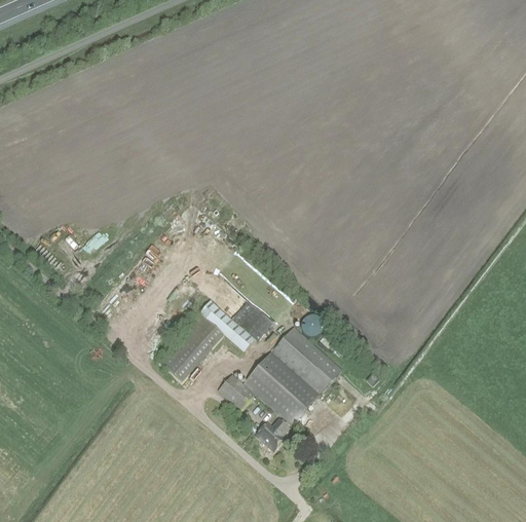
[(157,360),(182,382),(224,334),(199,312),(157,360)]
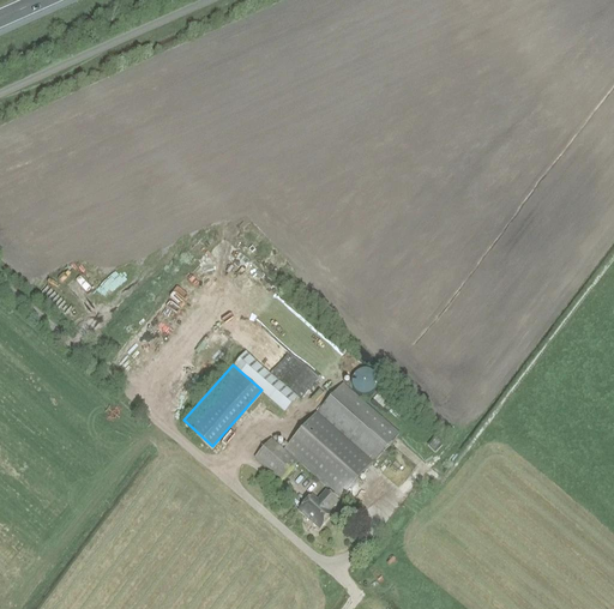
[(377,385),(377,380),(377,375),(373,371),(369,368),(365,367),(360,368),(355,371),(353,375),(351,380),(353,385),(355,389),(360,392),(365,392),(369,392),(373,389),(377,385)]
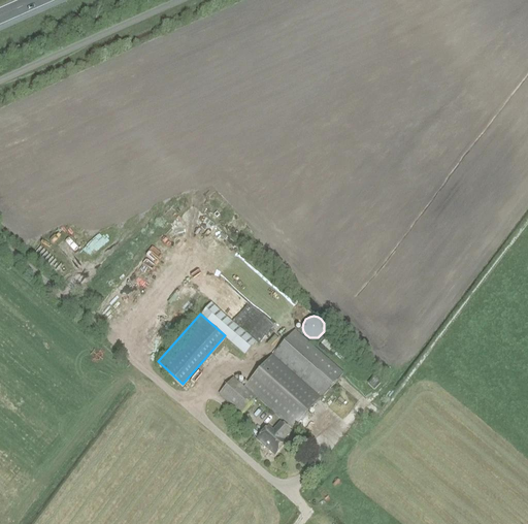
[(243,384),(233,374),(219,390),(241,411),(256,394),(285,419),(283,422),(279,420),(272,428),(268,423),(257,436),(274,452),(286,439),(283,436),(290,428),(287,426),(289,423),(293,427),(321,395),(343,370),(294,327),(243,384)]
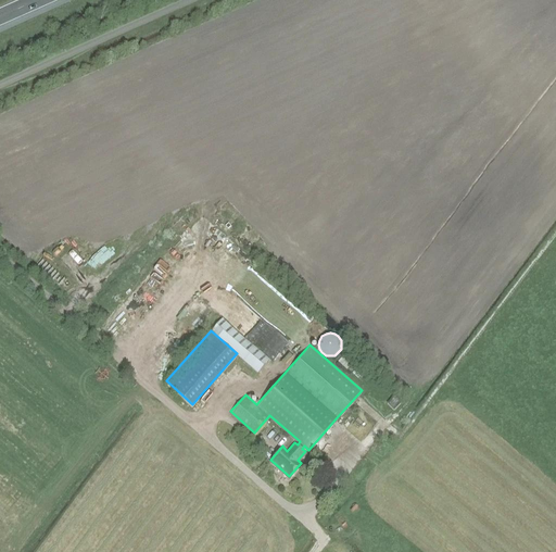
[(393,392),(387,400),(394,406),(401,399),(393,392)]
